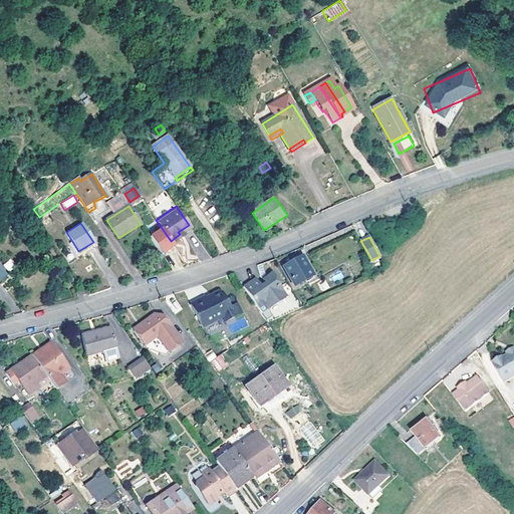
[(313,275),(302,256),(284,266),(294,285),(313,275)]
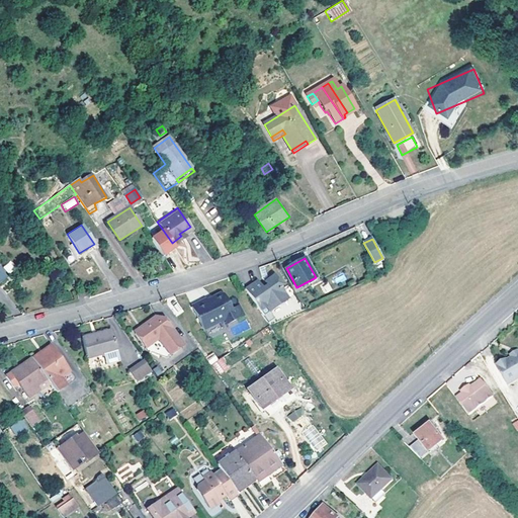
[(11,261),(4,266),(9,274),(16,268),(11,261)]
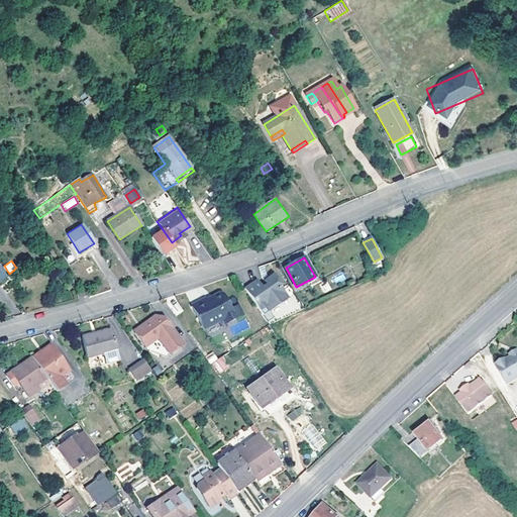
[(279,284),(272,275),(263,281),(265,285),(262,288),(259,284),(255,280),(243,288),(257,310),(264,306),(268,310),(286,298),(276,285),(279,284)]
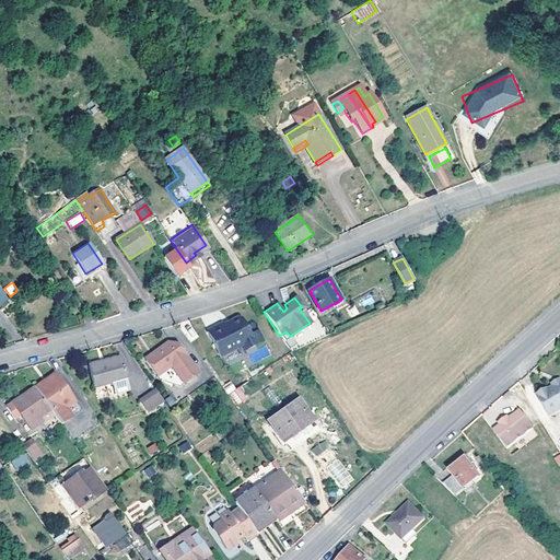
[(221,323),(207,330),(220,357),(242,346),(244,351),(257,345),(254,336),(249,335),(248,335),(241,318),(236,317),(230,322),(231,324),(223,328),(222,325),(221,323)]
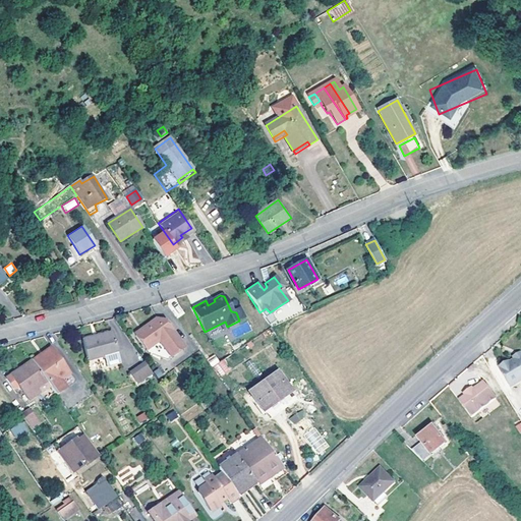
[(239,308),(232,311),(236,312),(239,321),(244,317),(239,308)]
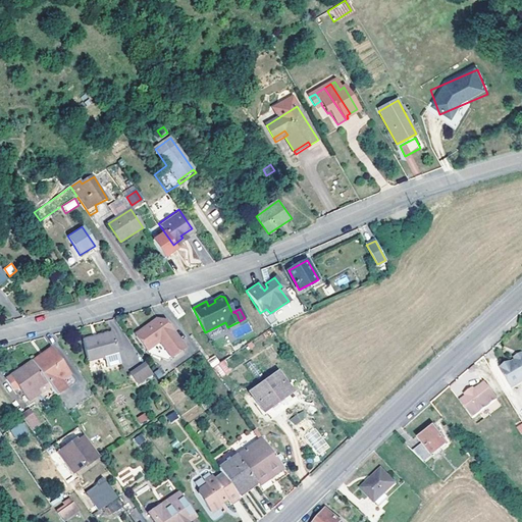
[(155,316),(146,323),(147,324),(157,341),(168,357),(181,348),(169,330),(170,326),(164,319),(160,322),(155,316)]
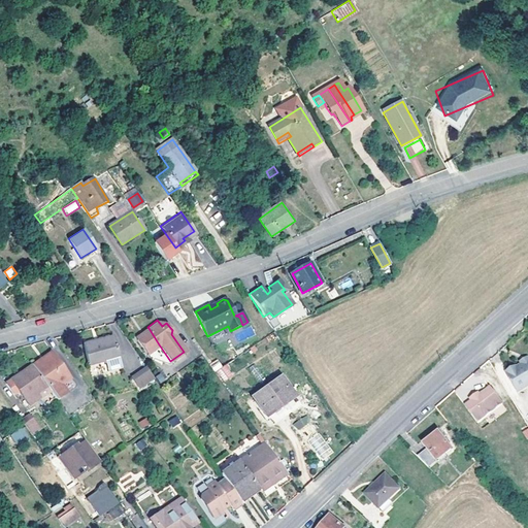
[(147,353),(159,344),(149,328),(136,336),(147,353)]
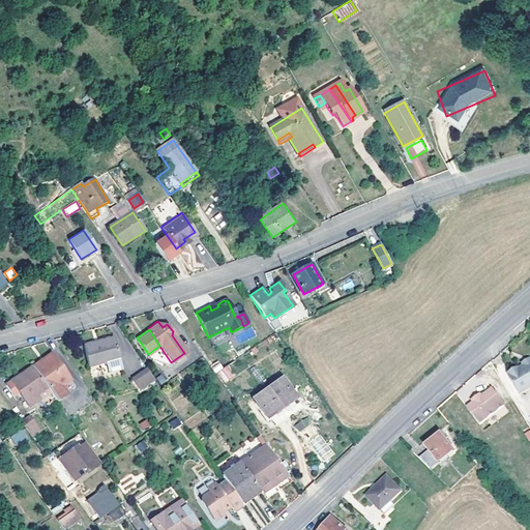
[(186,351),(173,331),(172,335),(184,353),(186,351)]
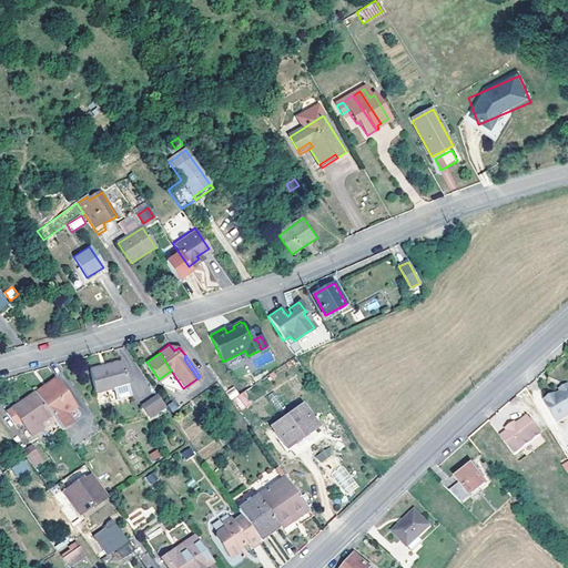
[(129,388),(122,364),(90,373),(94,392),(105,389),(113,393),(129,388)]
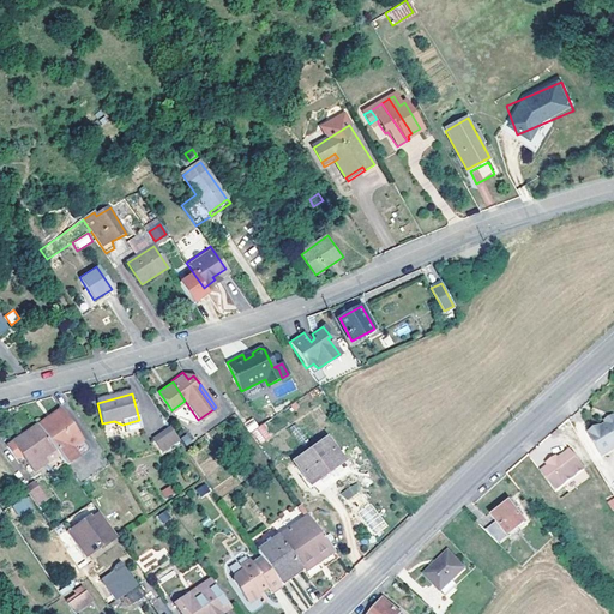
[(198,420),(185,401),(172,410),(175,415),(194,422),(198,420)]
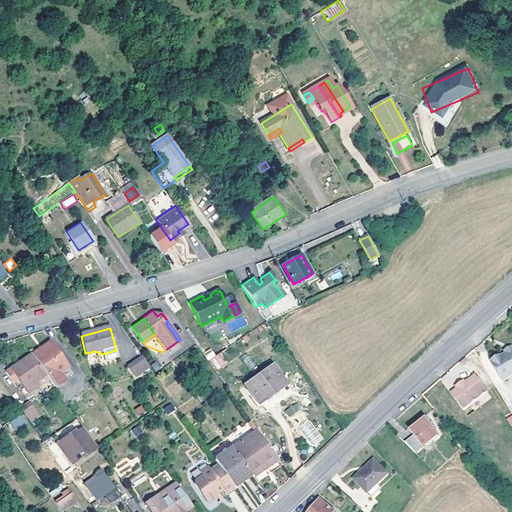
[(53,387),(55,389),(69,379),(59,365),(64,362),(50,342),(31,355),(46,376),(48,380),(53,387)]
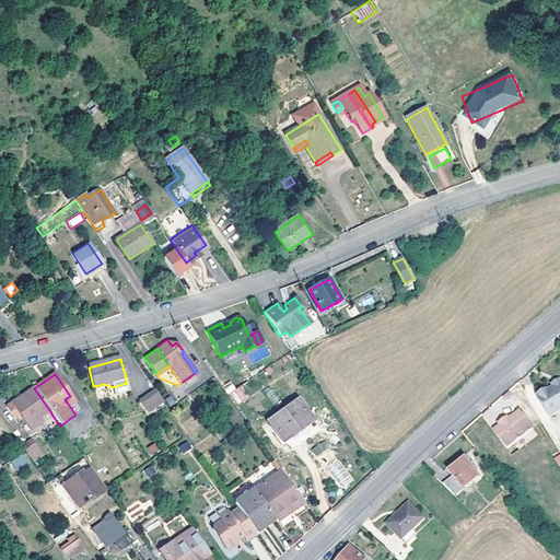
[(231,381),(222,386),(226,394),(235,389),(231,381)]
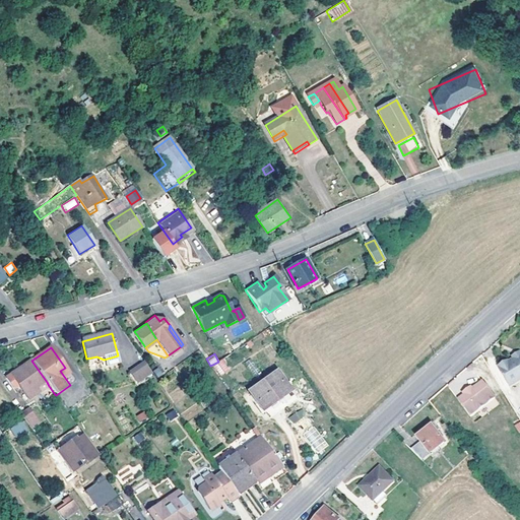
[(519,354),(498,368),(508,387),(519,380),(519,354)]
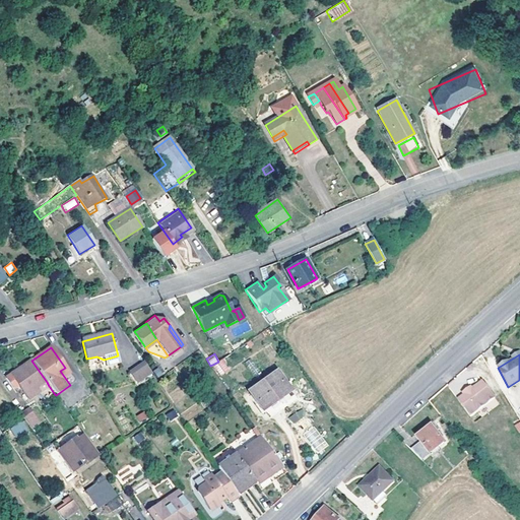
[(104,360),(96,356),(100,366),(106,364),(106,368),(121,365),(118,355),(104,360)]
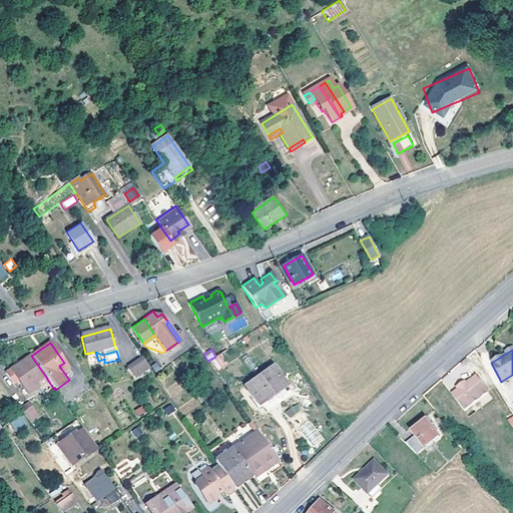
[(220,354),(210,361),(217,371),(227,364),(220,354)]
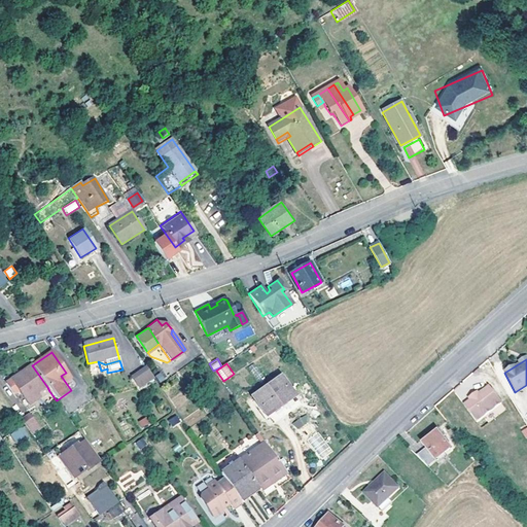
[(146,364),(132,375),(139,385),(153,376),(146,364)]
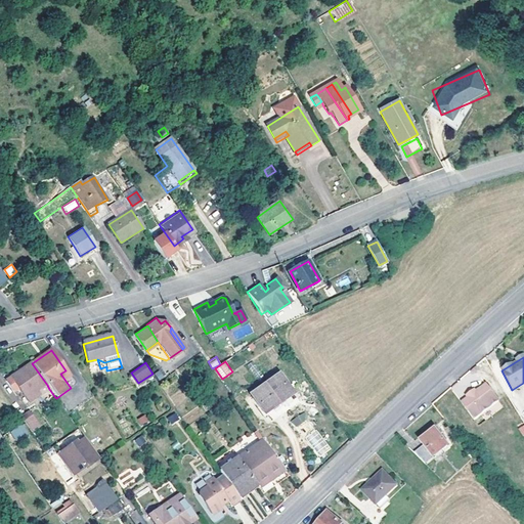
[(247,366),(257,382),(264,378),(253,362),(247,366)]
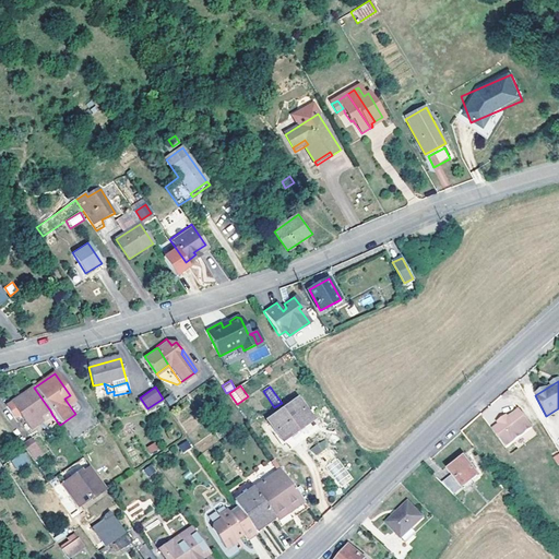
[(34,388),(25,394),(42,416),(50,411),(34,388)]
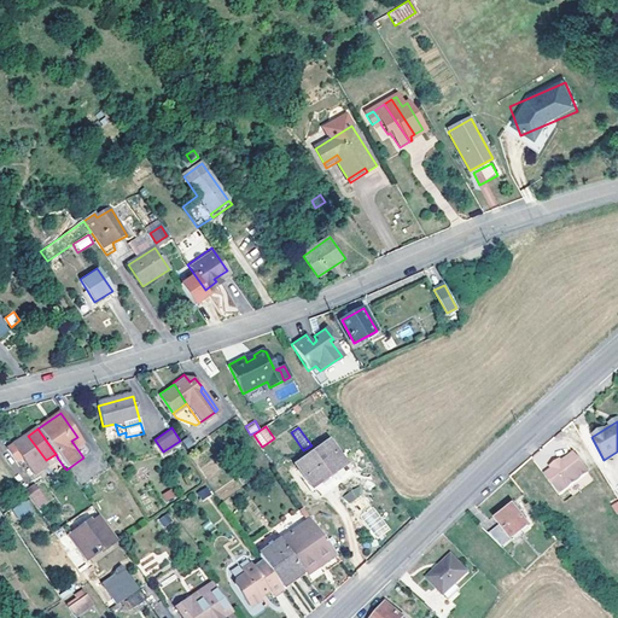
[(28,436),(13,447),(30,471),(46,460),(28,436)]
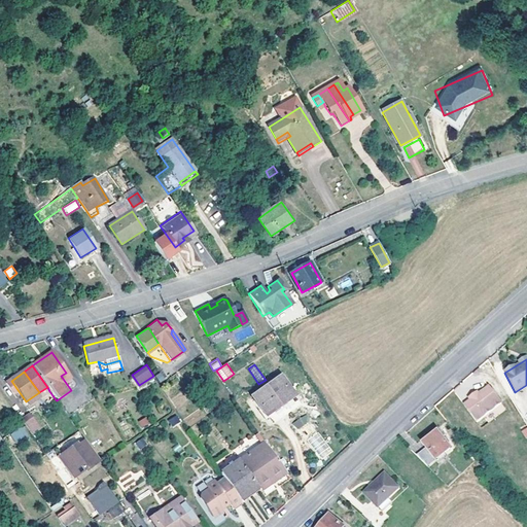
[(61,376),(71,390),(75,386),(66,373),(61,376)]
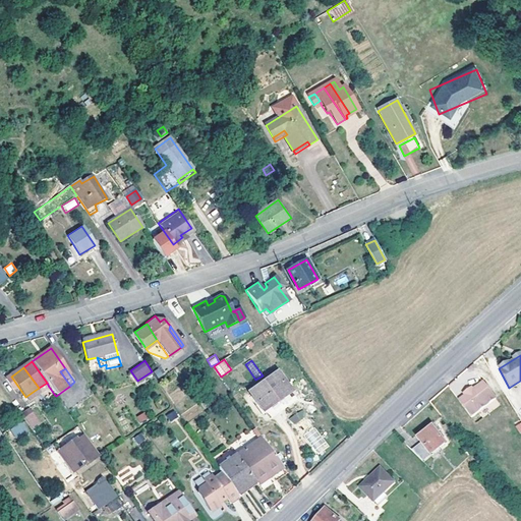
[(289,392),(277,373),(250,393),(264,410),(289,392)]
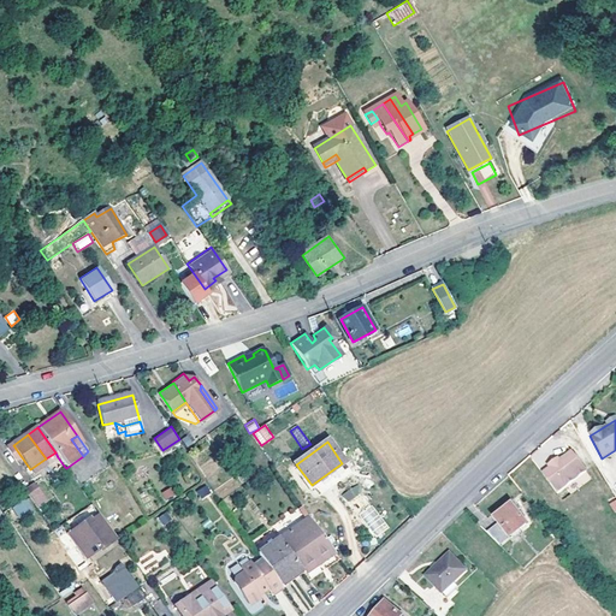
[(549,467),(542,473),(556,492),(585,471),(570,451),(558,461),(549,467)]
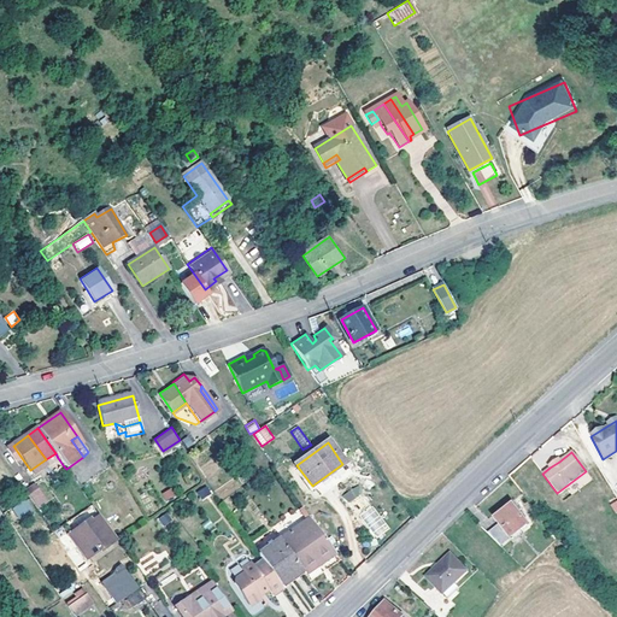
[(46,459),(50,464),(58,458),(56,453),(46,459)]
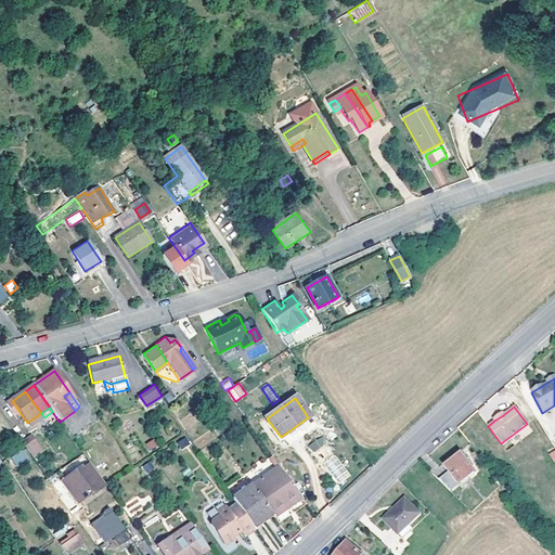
[(44,417),(50,425),(57,420),(52,412),(44,417)]
